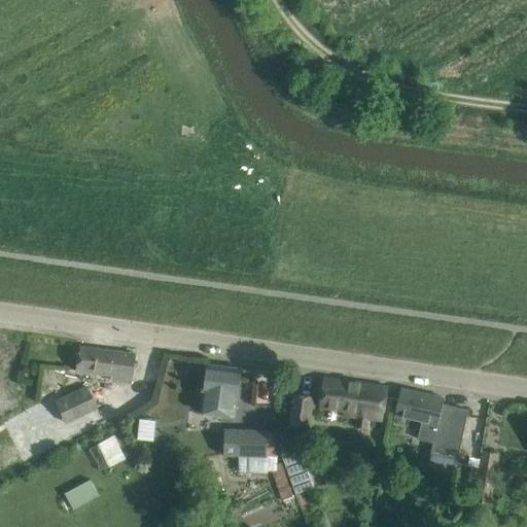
[(132,383),(133,375),(136,354),(80,348),(77,370),(113,375),(112,380),(132,383)]
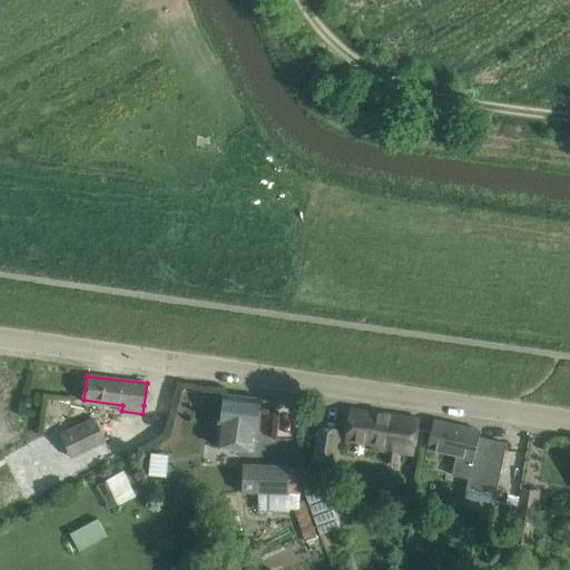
[(254,446),(256,422),(259,400),(224,395),(217,441),(254,446)]
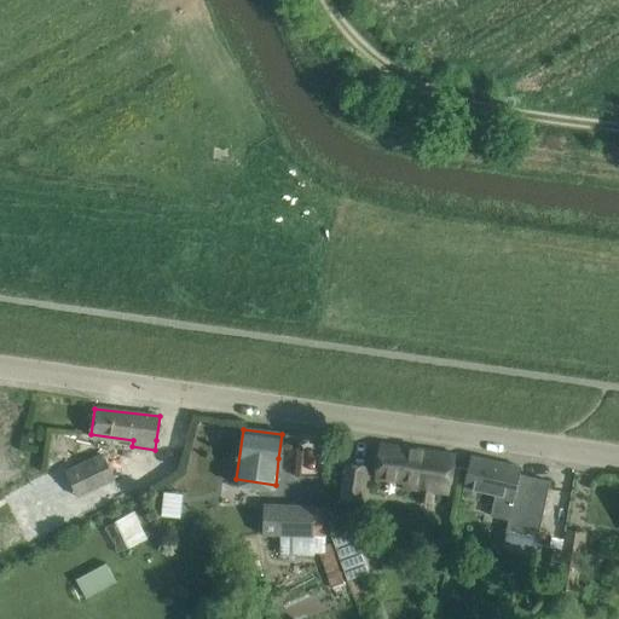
[(449,492),(455,455),(382,444),(376,481),(403,484),(401,486),(417,489),(415,503),(433,505),(435,490),(449,492)]
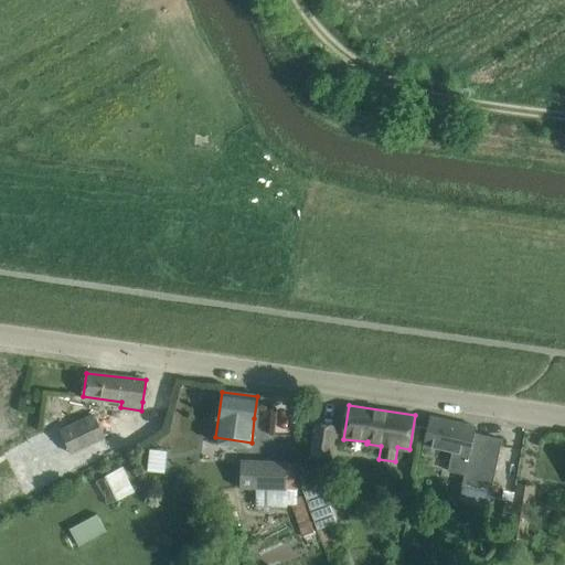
[(94,416),(61,432),(50,437),(52,441),(49,443),(55,456),(62,452),(64,457),(92,444),(96,454),(109,447),(94,416)]
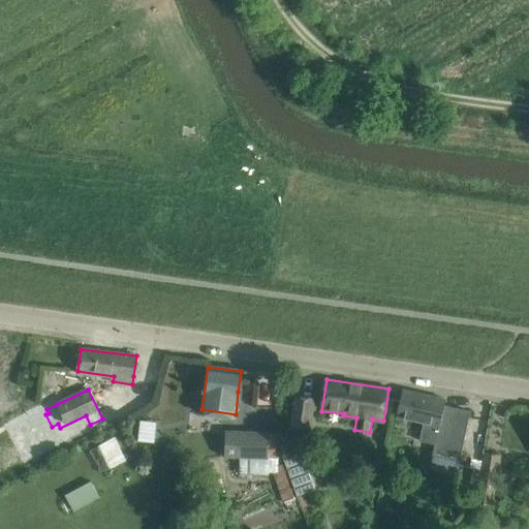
[(396,417),(418,423),(423,424),(419,442),(436,445),(434,455),(459,460),(468,413),(444,408),(445,400),(402,391),(396,417)]
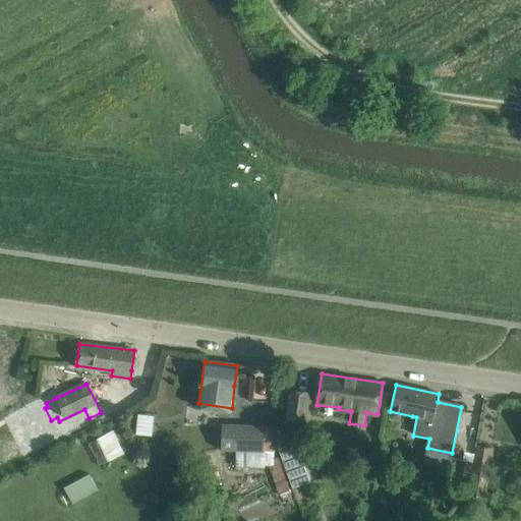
[(305,426),(310,393),(290,390),(285,423),(305,426)]
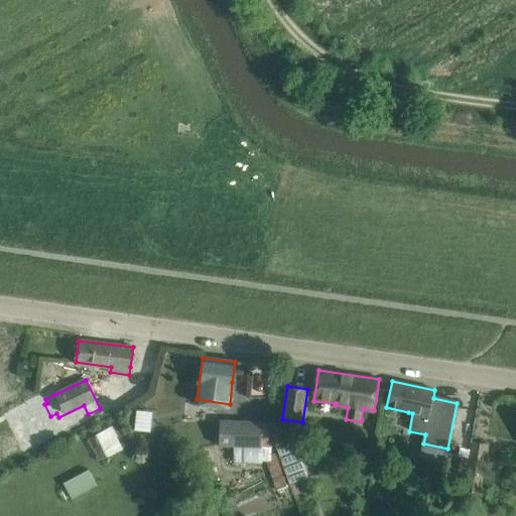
[(235,411),(266,413),(266,397),(235,396),(235,411)]
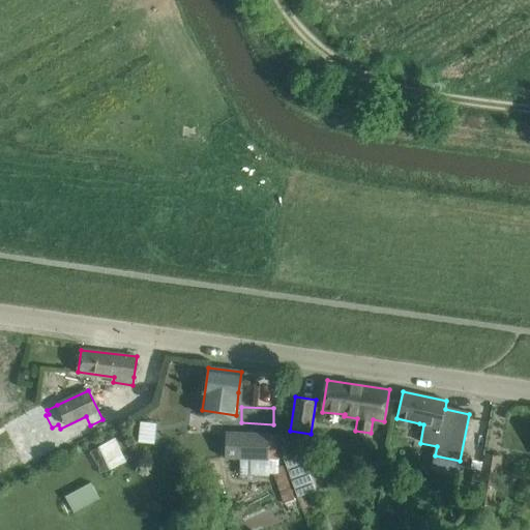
[(140,443),(157,443),(157,421),(140,420),(140,443)]
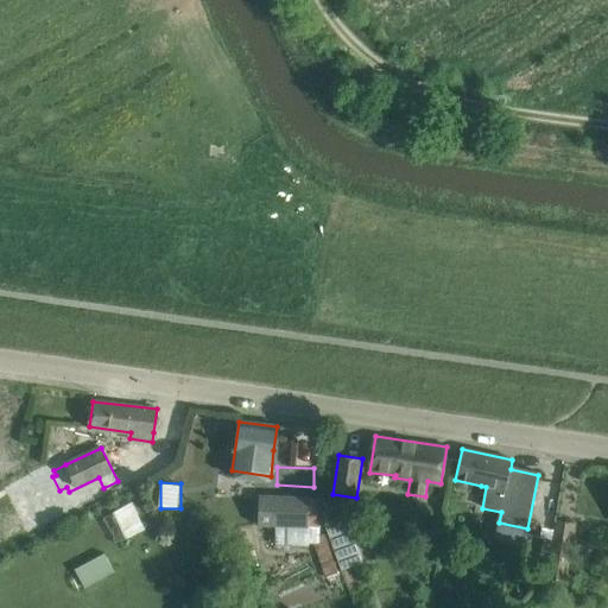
[(308,548),(308,544),(315,544),(325,576),(339,571),(325,534),(320,537),(318,499),(263,498),(260,527),(276,529),(273,545),(308,548)]
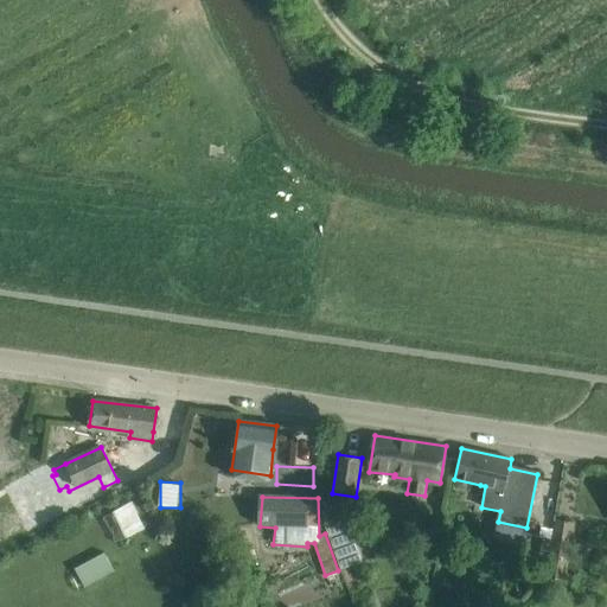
[(113,509),(126,538),(147,529),(134,499),(113,509)]
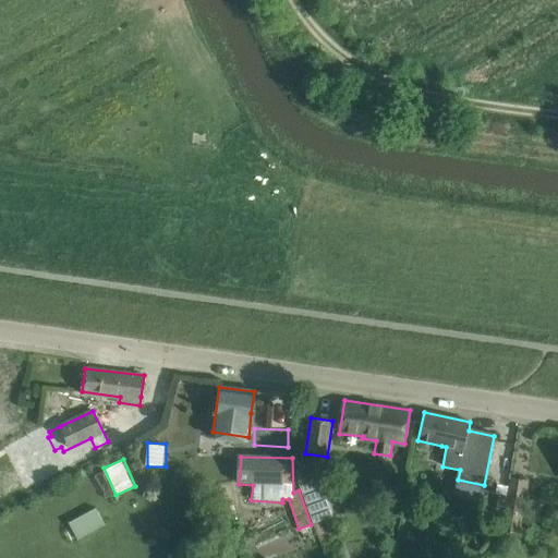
[(300,484),(314,523),(335,516),(320,476),(300,484)]
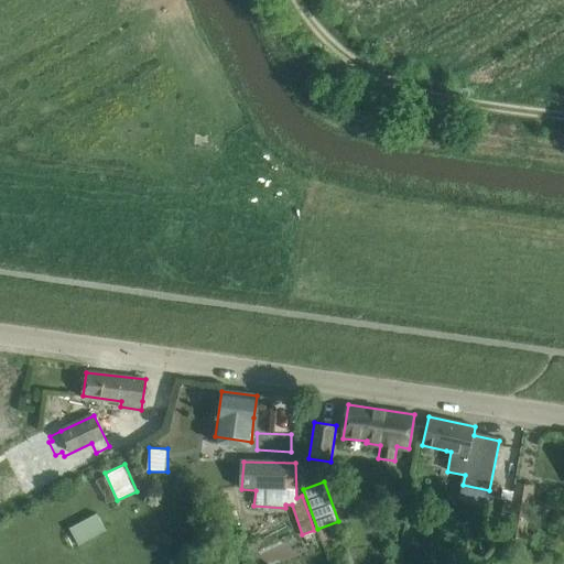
[(514,483),(505,534),(522,538),(532,486),(514,483)]
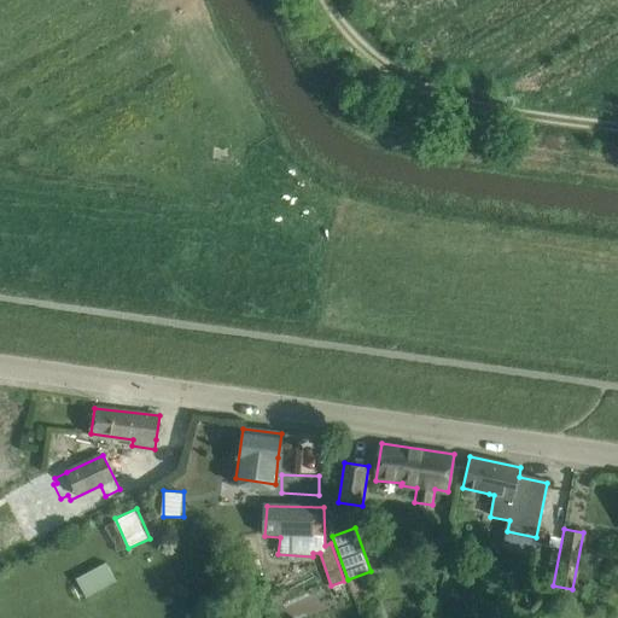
[(105,564),(76,579),(86,598),(115,582),(105,564)]
